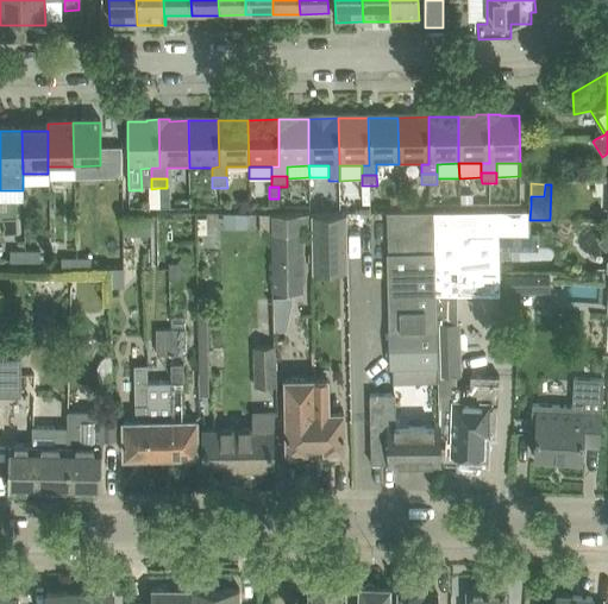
[(152,190),(149,190),(149,215),(160,215),(160,188),(151,189),(152,190)]
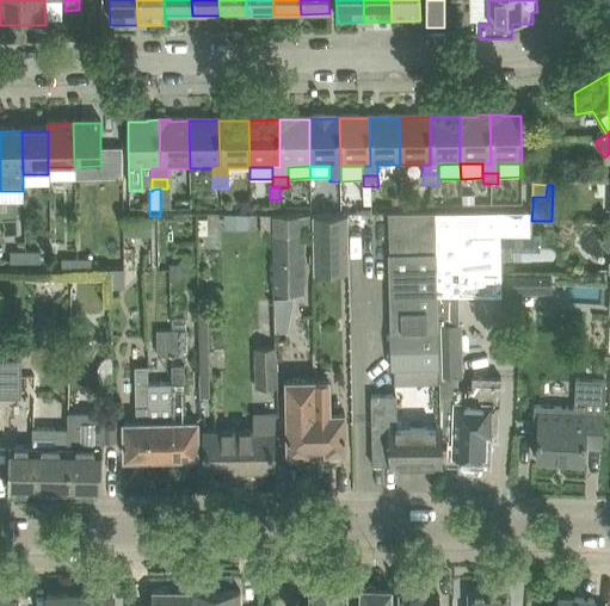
[(167,189),(160,189),(160,216),(171,216),(171,189),(167,189)]
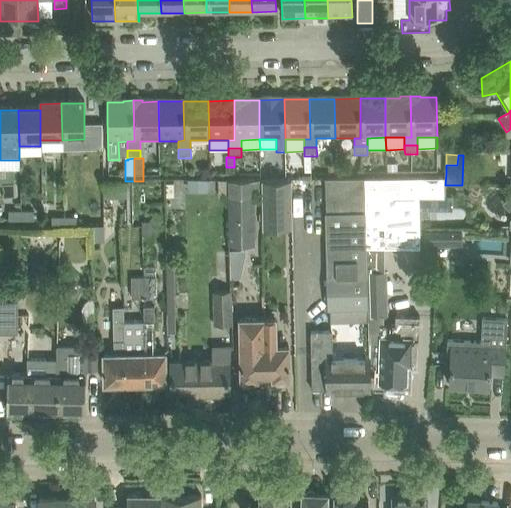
[(187,180),(186,191),(207,192),(207,181),(187,180)]
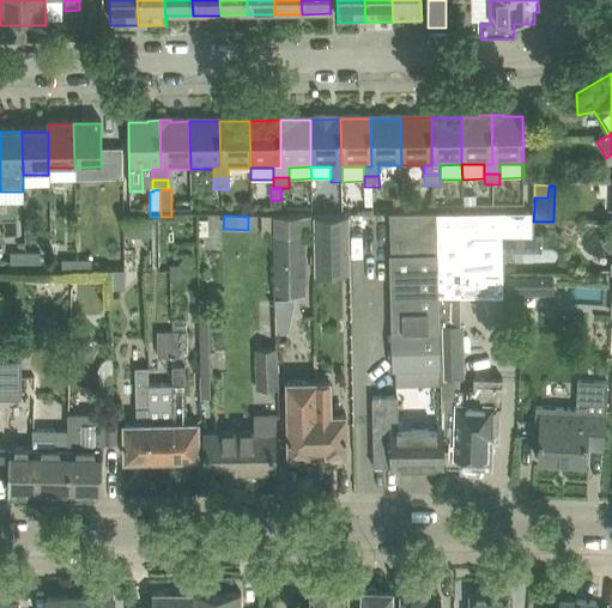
[(273,217),(261,217),(261,236),(273,236),(273,217)]
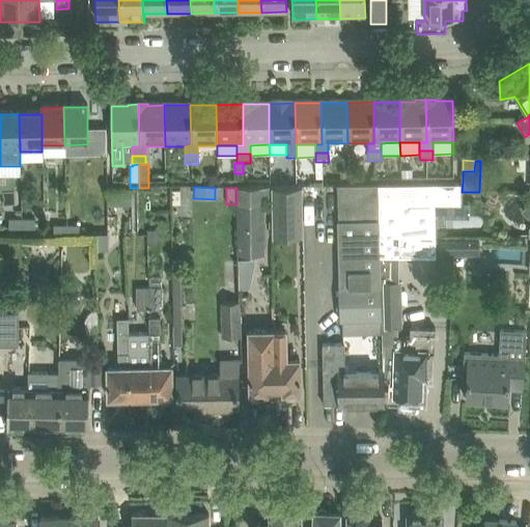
[(382,324),(381,285),(380,259),(378,207),(379,207),(379,189),(337,190),(339,325),(342,326),(382,324)]
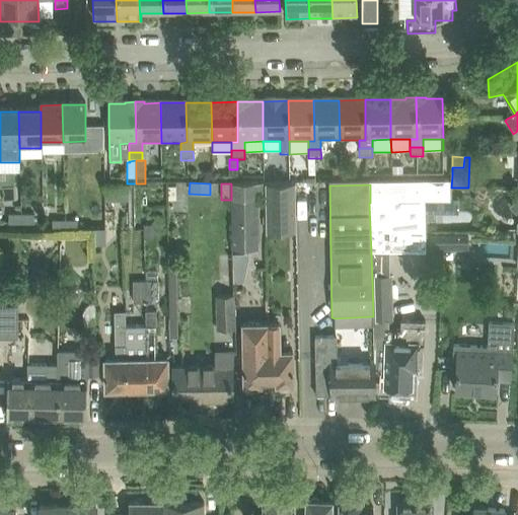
[(370,203),(369,203),(371,253),(389,253),(389,249),(407,250),(407,254),(426,254),(425,223),(425,216),(425,204),(449,204),(450,185),(370,185),(370,203)]
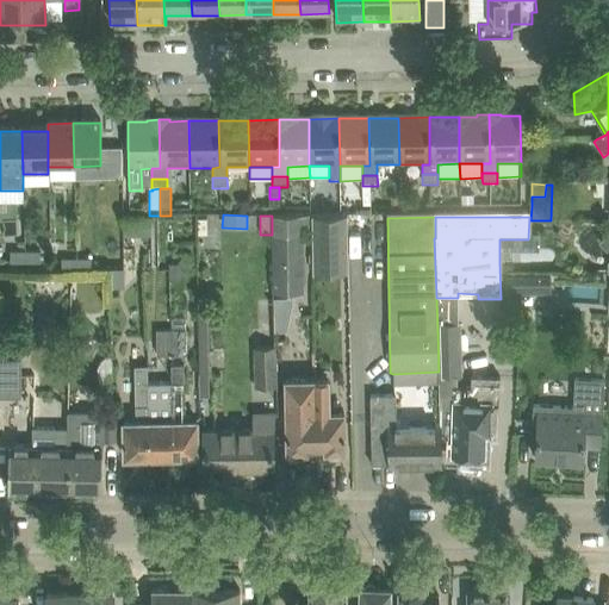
[(340,218),(311,219),(312,260),(347,259),(347,218),(345,218),(340,218)]
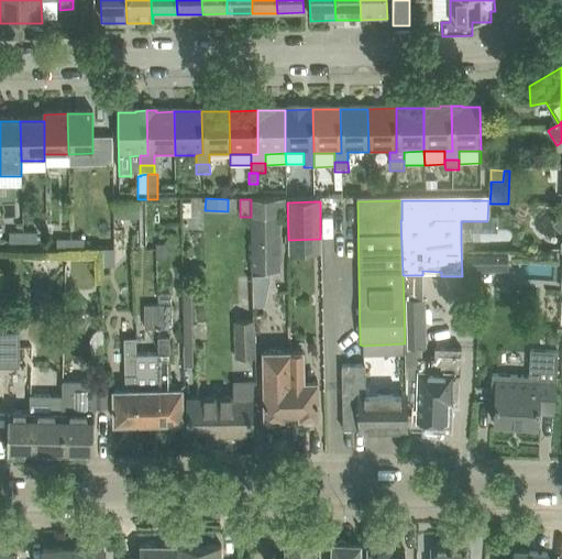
[(278,203),(251,203),(253,272),(281,271),(278,203)]
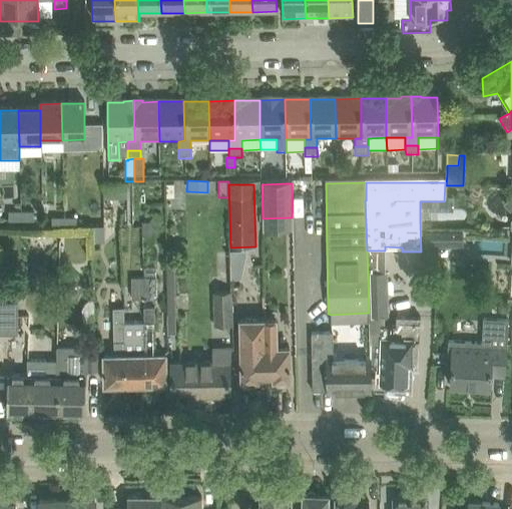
[(126,185),(103,186),(103,201),(127,200),(126,185)]
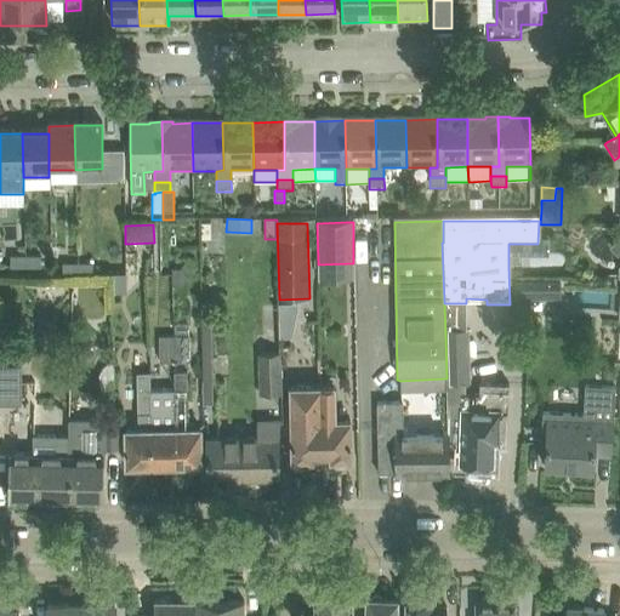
[(619,238),(608,250),(618,260),(618,280),(619,280),(619,238)]
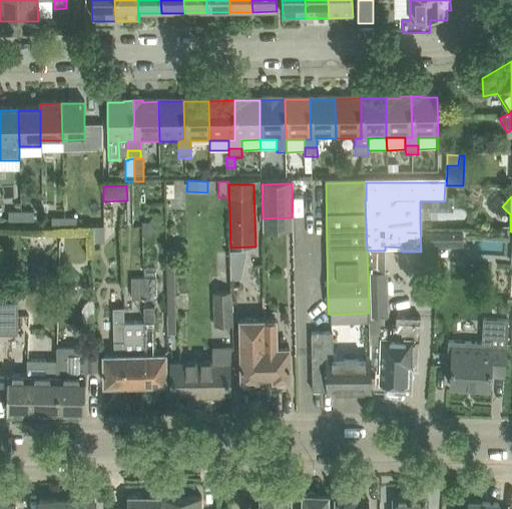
[(444,201),(420,201),(420,213),(431,213),(453,214),(453,201),(444,201)]
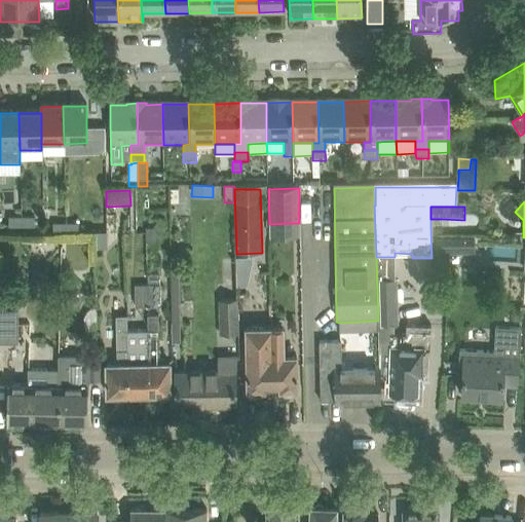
[(22,220),(8,220),(8,229),(22,229),(22,227),(22,220)]
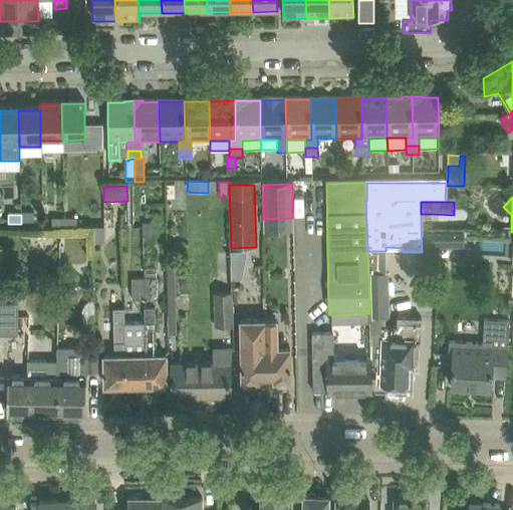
[(33,215),(21,215),(21,222),(21,224),(33,224),(33,215)]
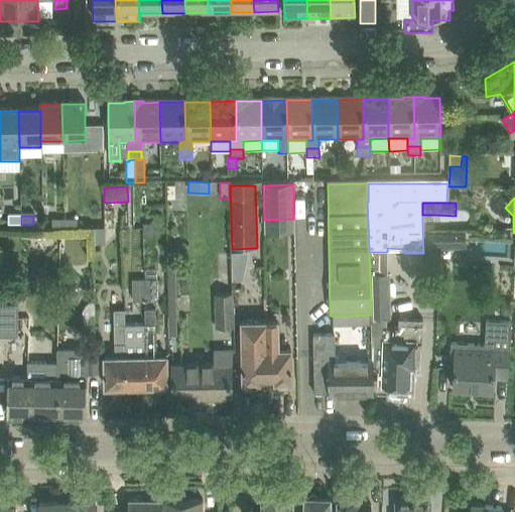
[(293,219),(264,220),(264,232),(294,231),(293,219)]
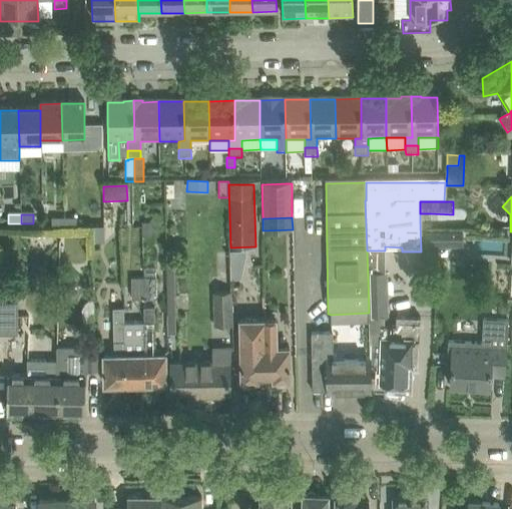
[(51,227),(51,230),(64,230),(64,220),(51,220),(51,222),(51,227)]
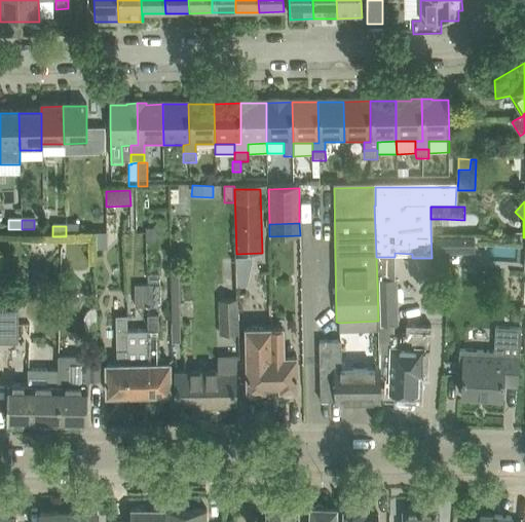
[(78,226),(66,226),(66,236),(78,236),(78,226)]
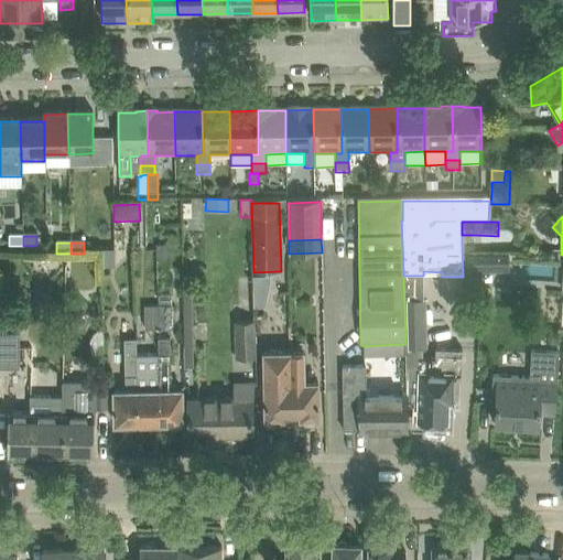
[(115,248),(101,248),(101,267),(115,267),(115,248)]
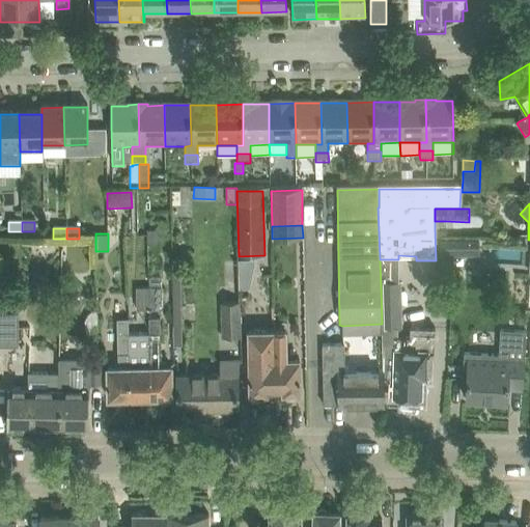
[(154,233),(147,233),(147,248),(154,248),(158,244),(158,238),(154,233)]
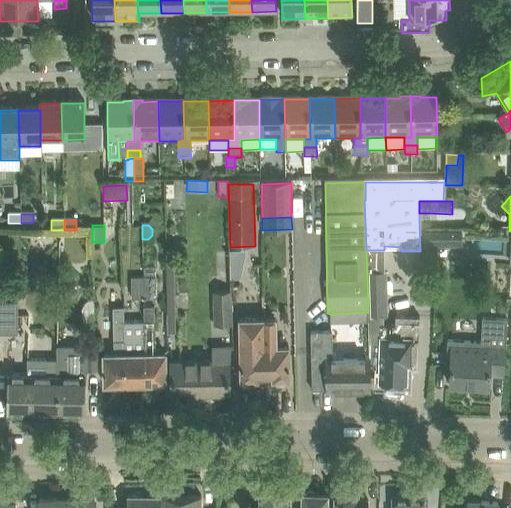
[(439,237),(420,237),(421,253),(439,252),(439,237)]
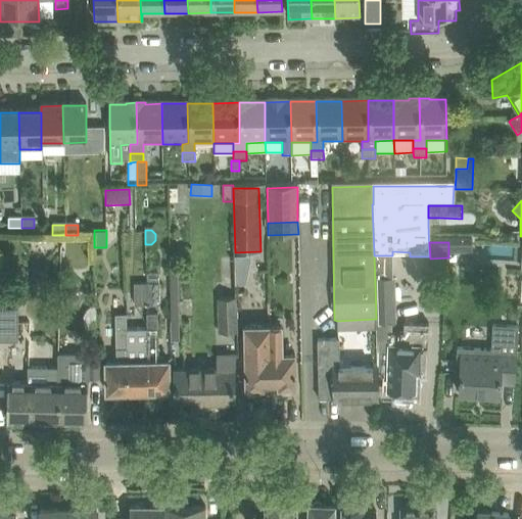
[(472,242),(448,242),(448,257),(472,257),(472,242)]
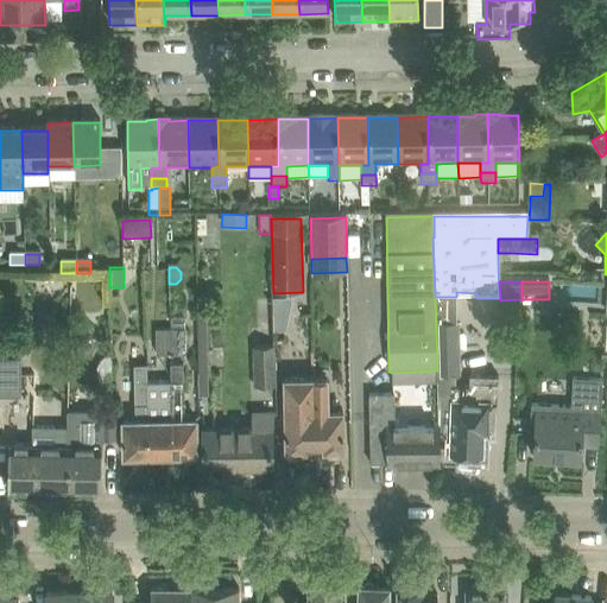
[(272,297),(272,329),(285,330),(293,297),(272,297)]
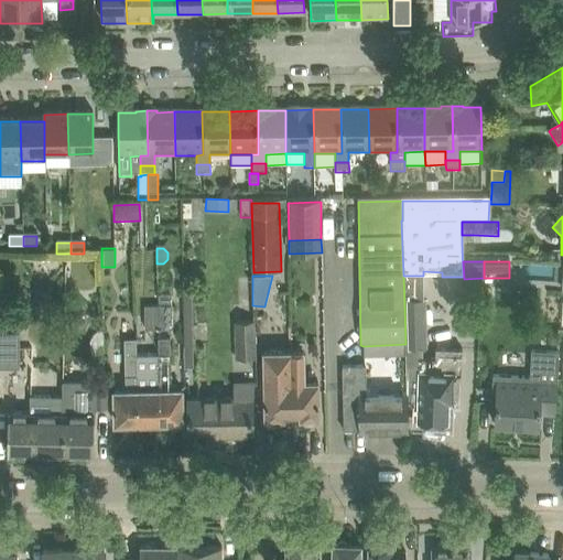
[(404,303),(424,303),(423,276),(403,276),(404,303)]
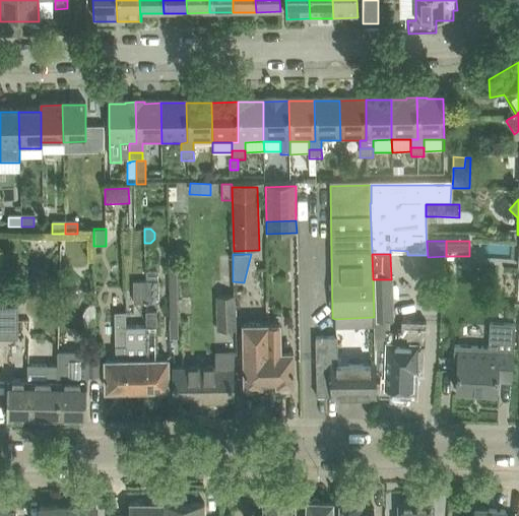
[(168,266),(169,322),(177,322),(176,266),(168,266)]
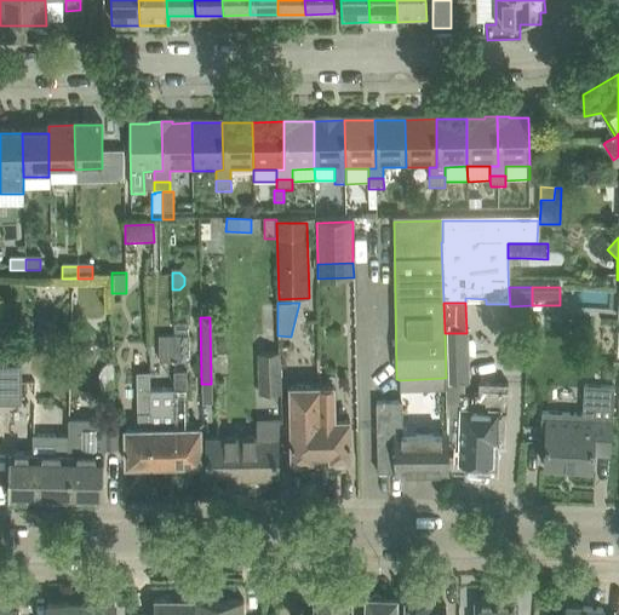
[(320,329),(307,329),(307,357),(319,357),(320,329)]
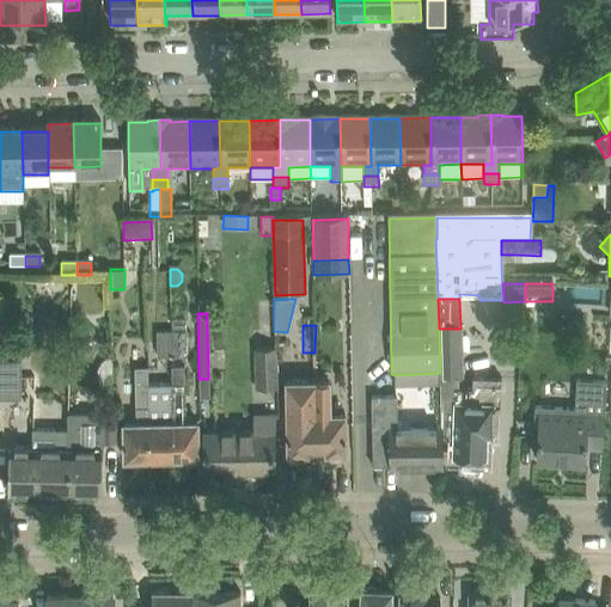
[(460,329),(439,329),(440,373),(440,382),(463,381),(460,329)]
